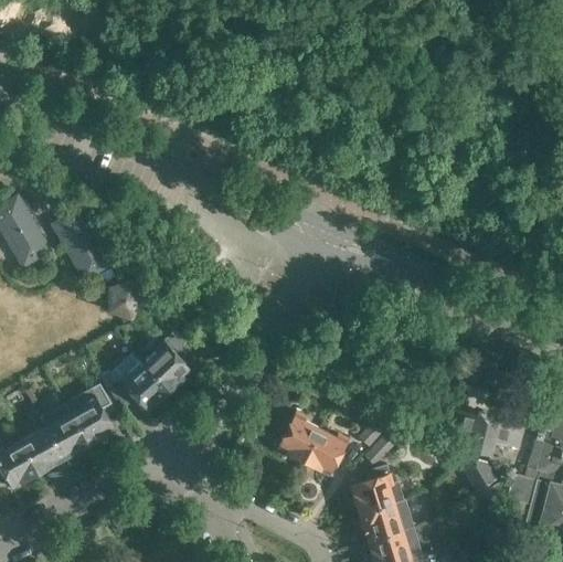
[(0,209),(0,222),(27,267),(51,252),(20,198),(0,209)]
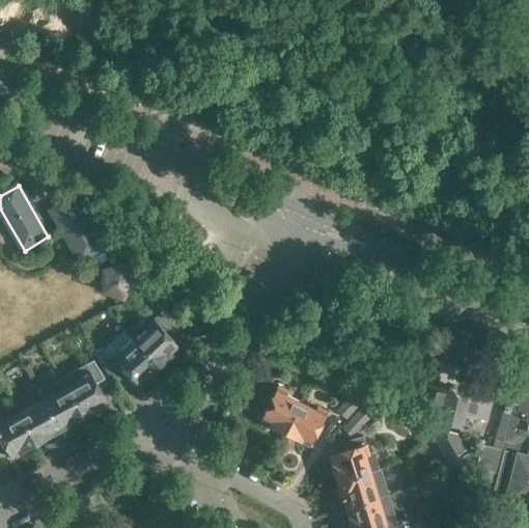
[(53,213),(83,264),(106,250),(76,198),(53,213)]
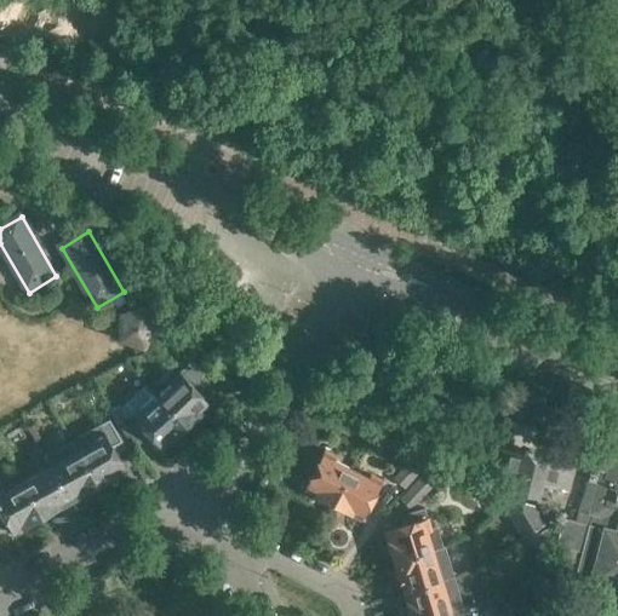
[(160,329),(147,310),(122,317),(124,341),(147,349),(160,329)]
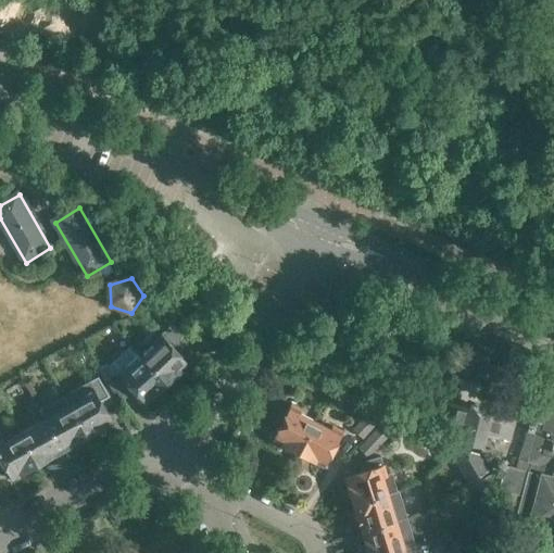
[(146,322),(159,326),(162,318),(149,313),(146,322)]
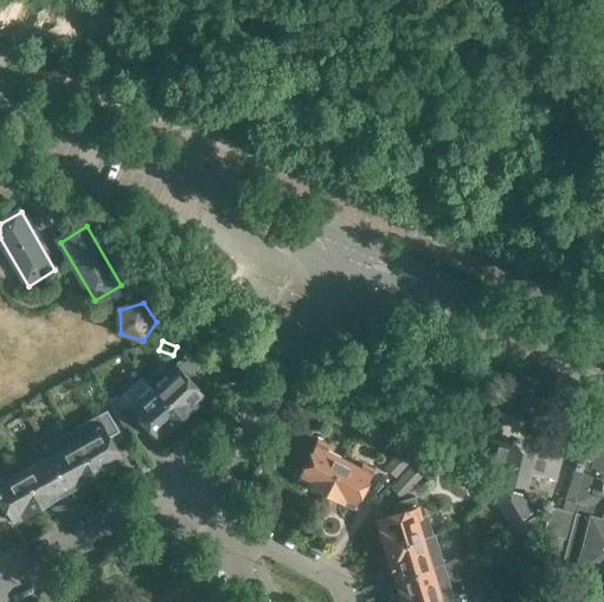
[(154,387),(186,421),(210,400),(198,388),(211,376),(191,354),(178,367),(154,387)]
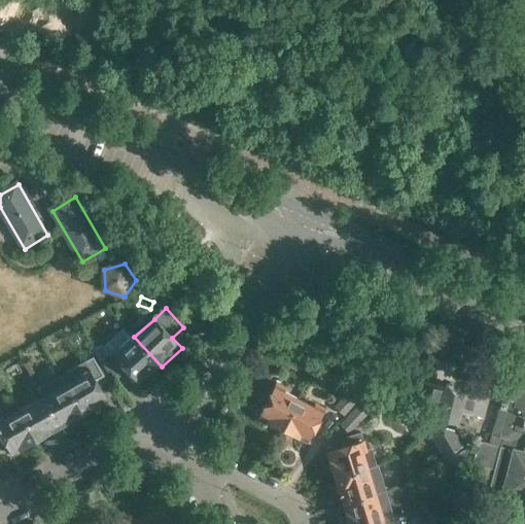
[(126,329),(105,349),(109,359),(114,357),(141,385),(162,367),(134,337),(134,338),(126,329)]
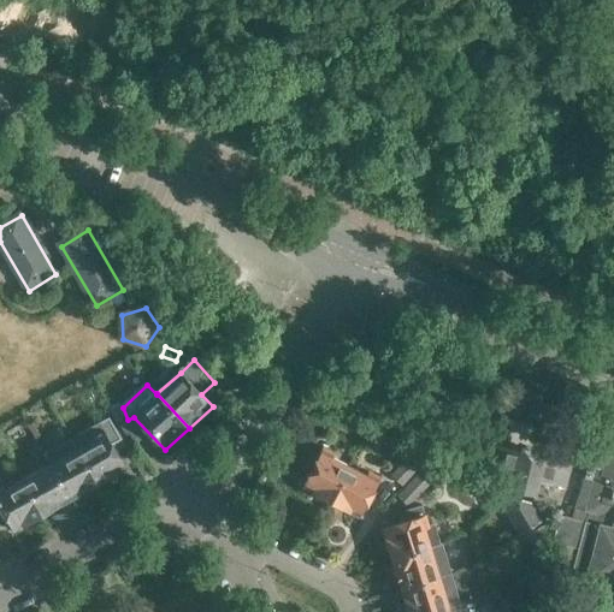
[(113,411),(119,425),(128,420),(122,406),(113,411)]
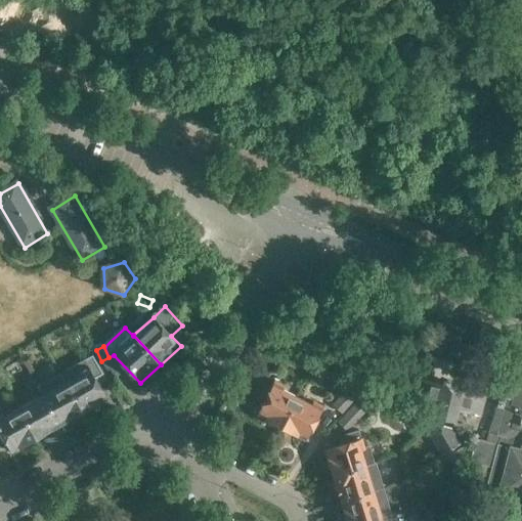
[(286,364),(298,371),(301,362),(290,356),(286,364)]
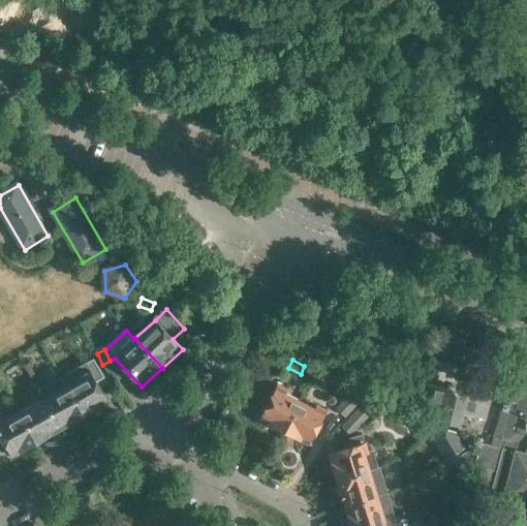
[(95,361),(63,378),(63,379),(85,419),(111,404),(98,383),(105,379),(95,361)]
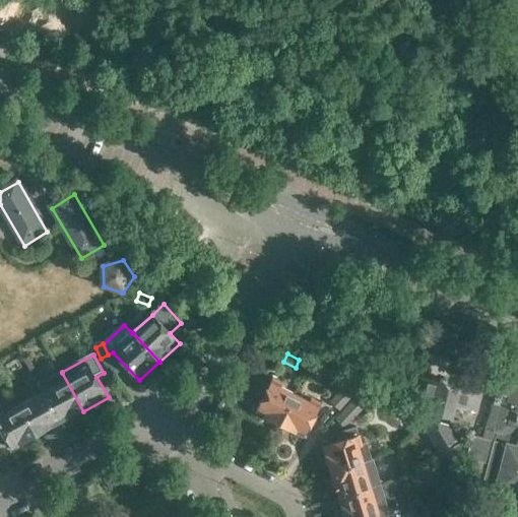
[(31,374),(38,385),(46,380),(40,370),(31,374)]
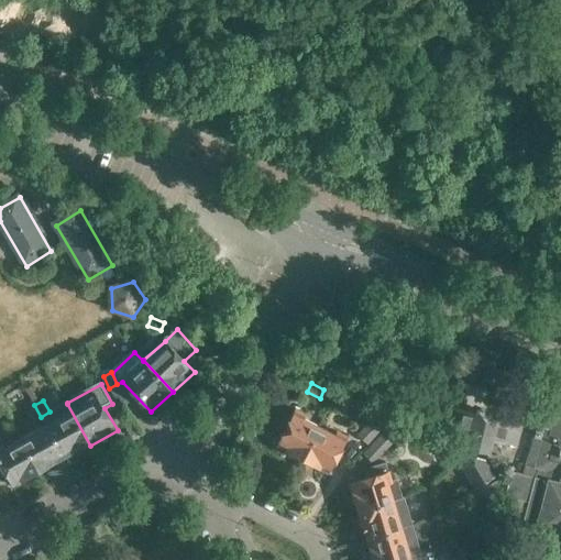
[(67,404),(43,418),(47,426),(66,460),(90,446),(67,404)]
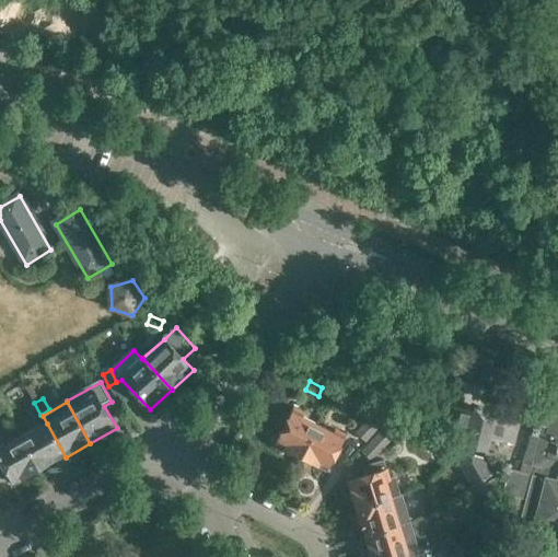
[(41,415),(34,403),(24,408),(31,419),(41,415)]
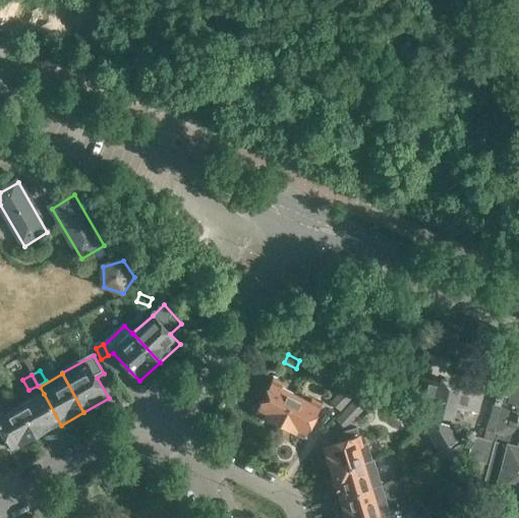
[(256,414),(281,426),(297,397),(284,390),(286,386),(275,380),(256,414)]
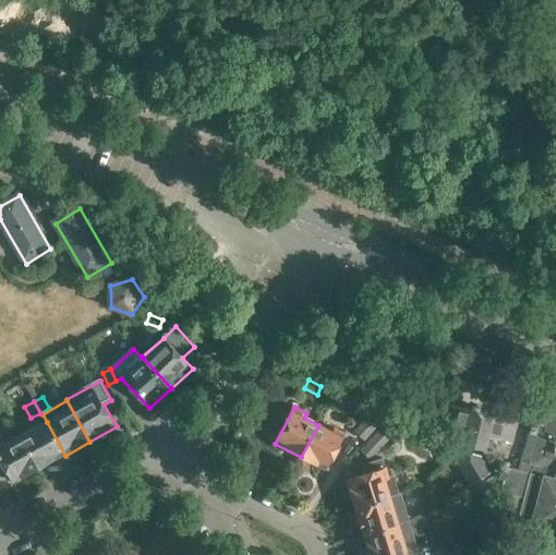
[(449,407),(444,426),(447,427),(447,426),(466,432),(462,446),(464,447),(466,446),(485,451),(485,453),(487,453),(492,438),(512,444),(511,445),(512,445),(520,417),(510,414),(508,422),(502,420),(494,418),(495,412),(474,407),(473,412),(449,407)]
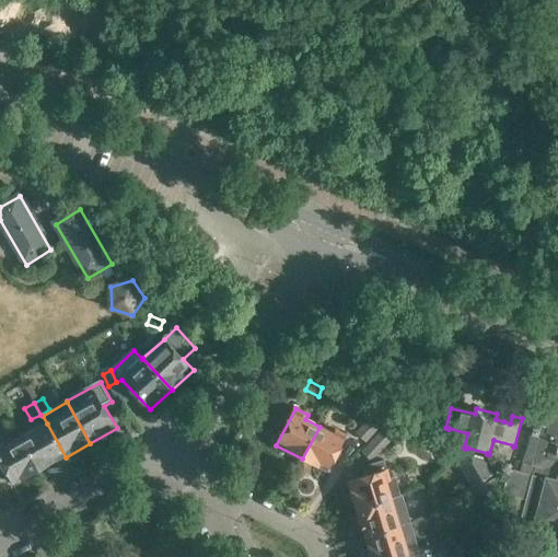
[(518,475),(506,520),(521,524),(522,521),(537,525),(537,526),(557,531),(557,413),(545,409),(541,424),(538,422),(538,425),(537,425),(534,438),(541,440),(533,467),(536,468),(533,479),(518,475)]
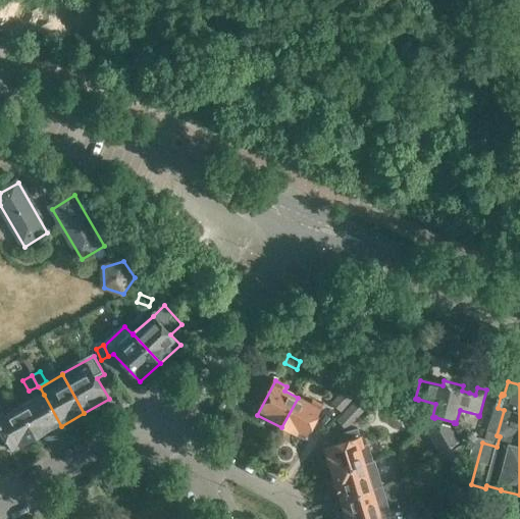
[(333,405),(343,414),(360,396),(351,386),(333,405)]
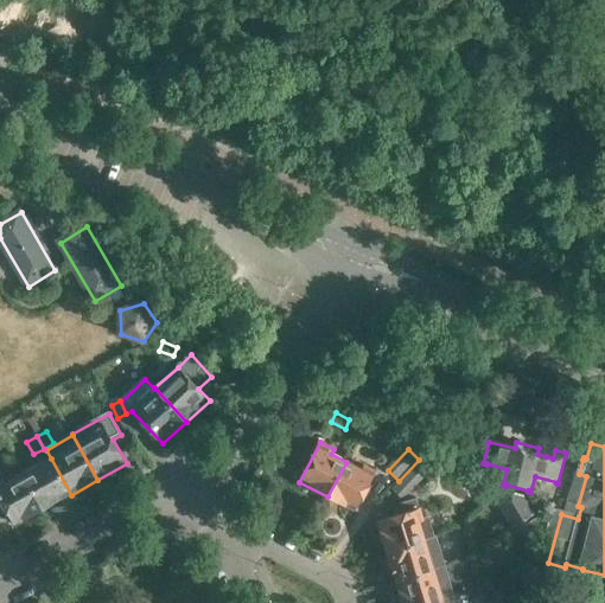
[(25,474),(45,510),(71,495),(51,459),(25,474)]
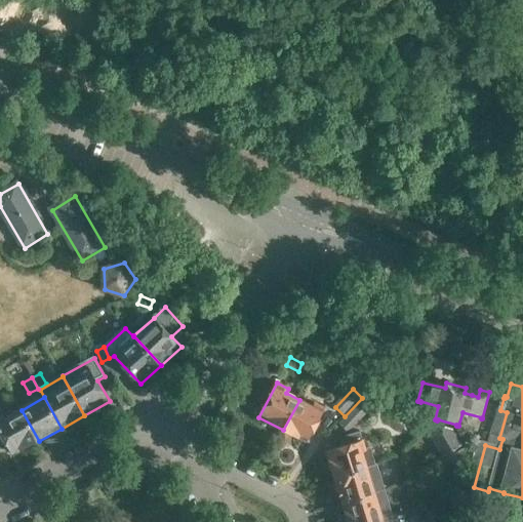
[(299,400),(283,430),(308,443),(326,409),(316,404),(314,407),(299,400)]
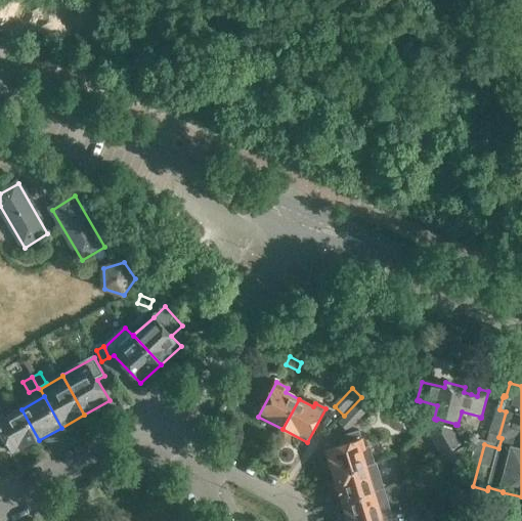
[(340,425),(350,434),(366,415),(357,406),(340,425)]
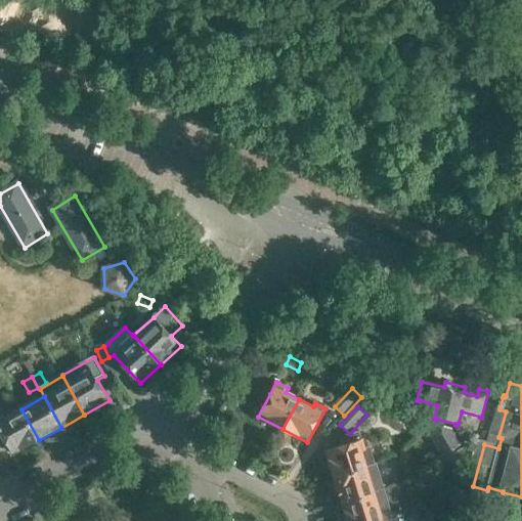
[(39,440),(22,409),(6,418),(0,408),(0,407),(0,445),(6,442),(13,454),(39,440)]
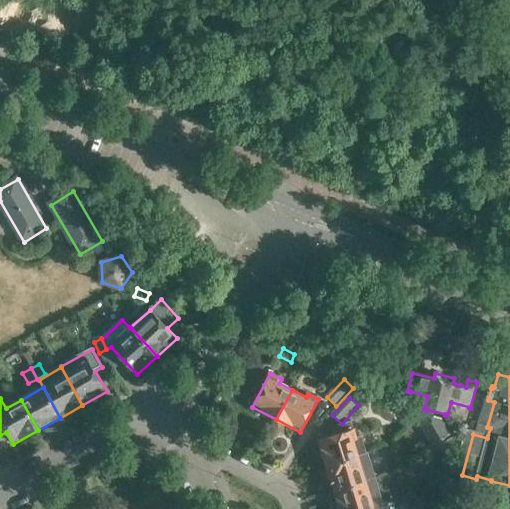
[(433,415),(418,423),(433,447),(452,436),(442,420),(433,415)]
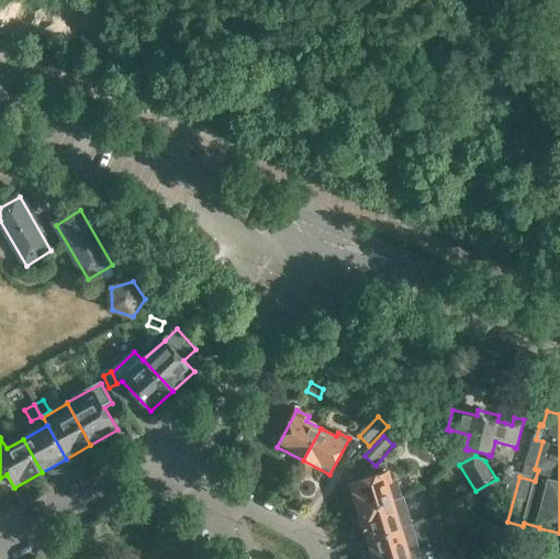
[(373,477),(350,484),(359,513),(403,499),(398,481),(393,482),(391,472),(389,472),(387,465),(371,469),(373,477)]
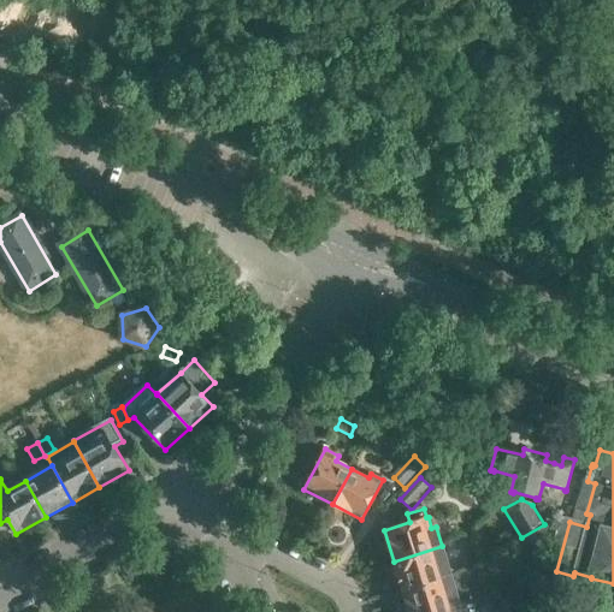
[(524,541),(547,553),(554,527),(553,524),(524,541)]
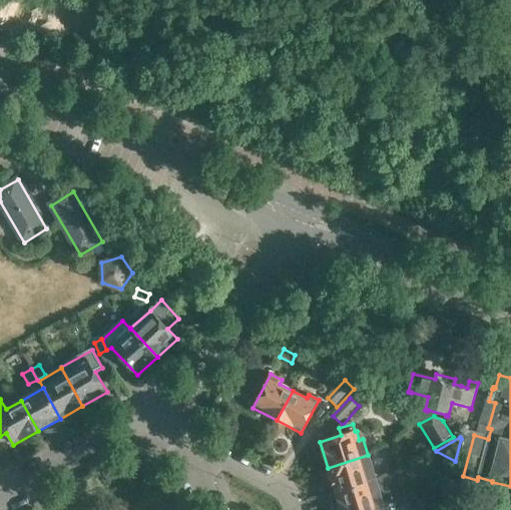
[(368,455),(328,468),(336,493),(369,483),(377,480),(370,455),(368,455)]
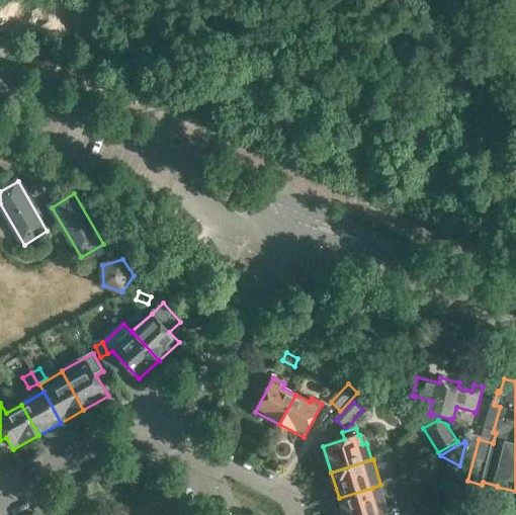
[(372,488),(339,498),(343,514),(375,514),(387,511),(387,512),(389,512),(380,485),(372,488)]
